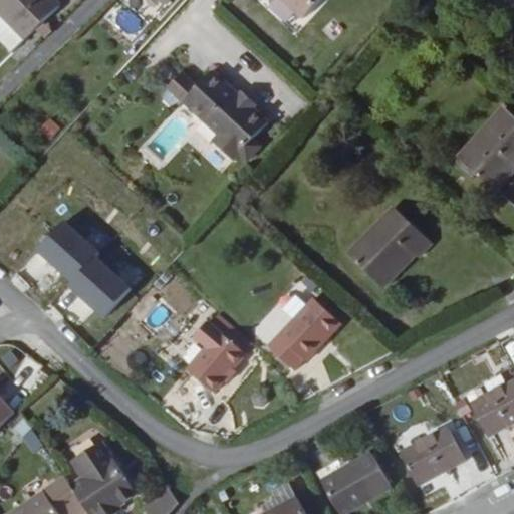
[(61,4),(56,0),(0,0),(0,7),(28,36),(61,4)]
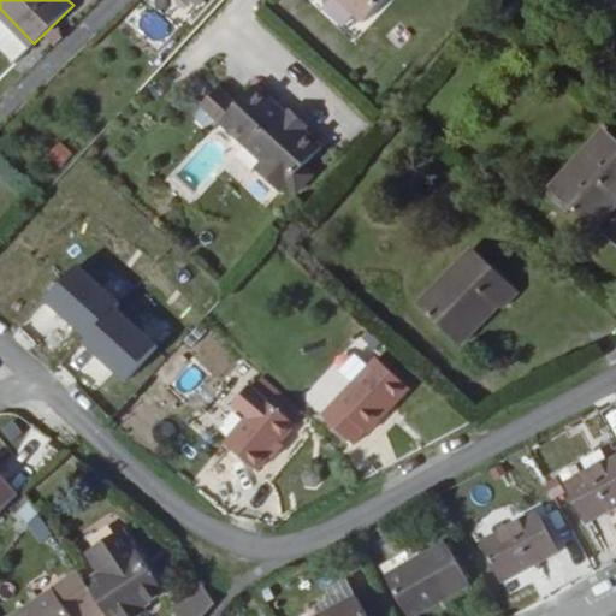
[(215,0),(188,0),(202,15),(215,0)]
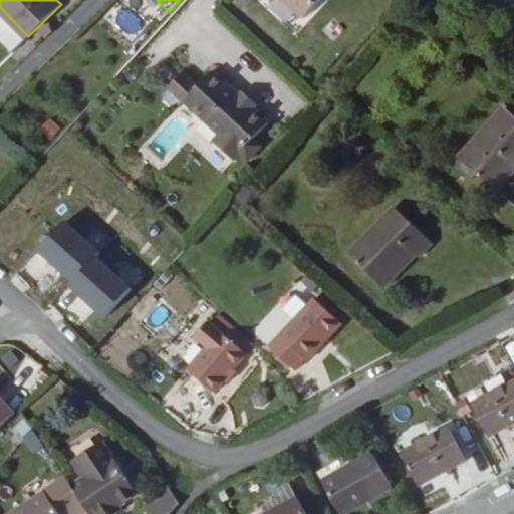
[(322,0),(284,0),(305,19),(322,0)]
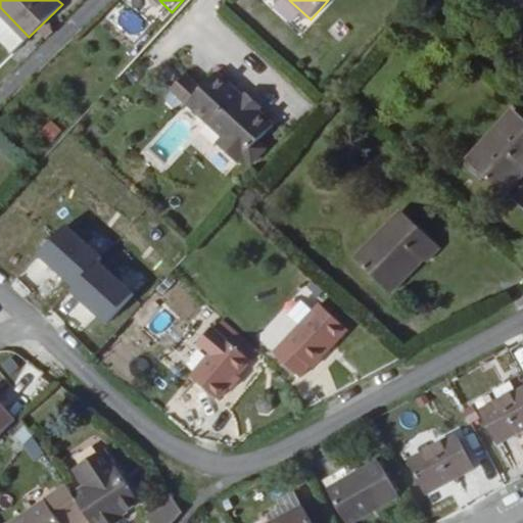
[(257,110),(244,97),(220,75),(202,91),(188,106),(222,137),(215,143),(236,162),(272,125),(257,110)]
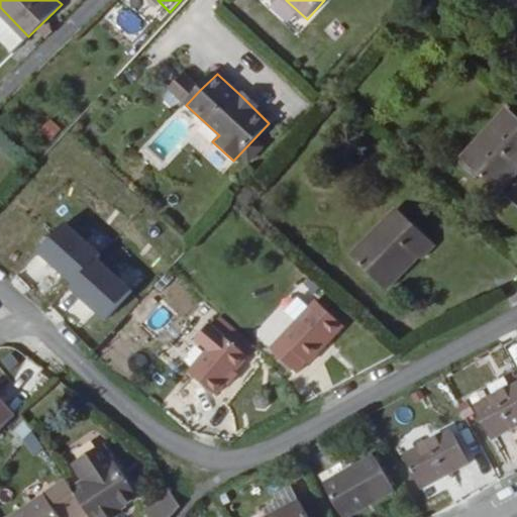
[(185,76),(171,90),(184,103),(186,105),(200,90),(185,76)]
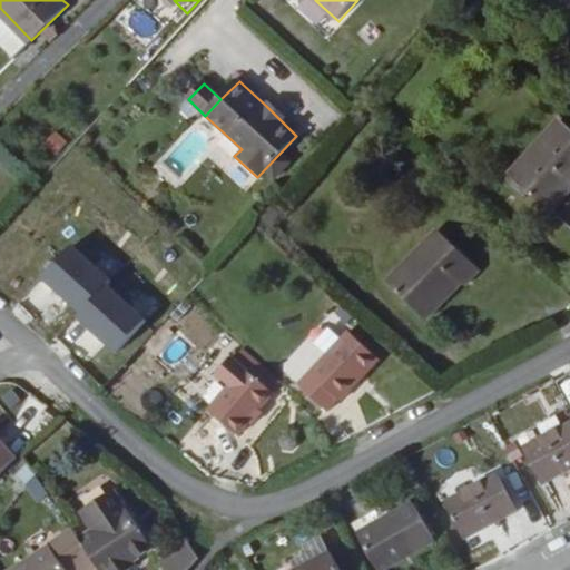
[(188,99),(182,110),(193,120),(203,114),(188,99)]
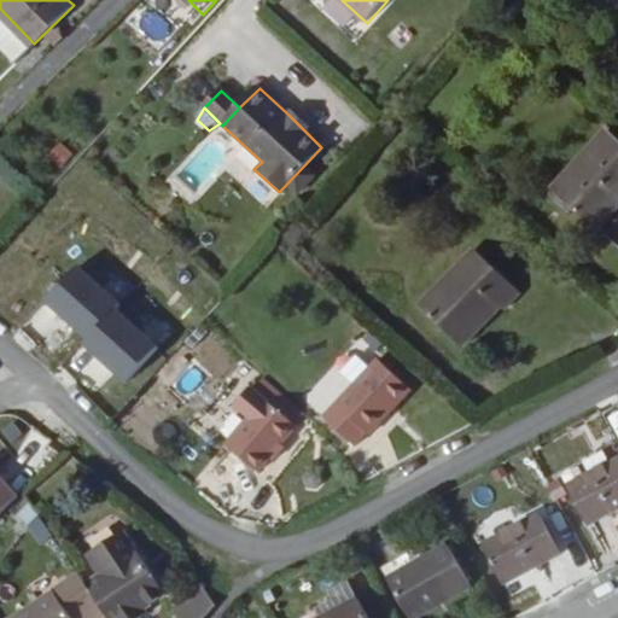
[(292,111),(289,115),(304,130),(308,127),(292,111)]
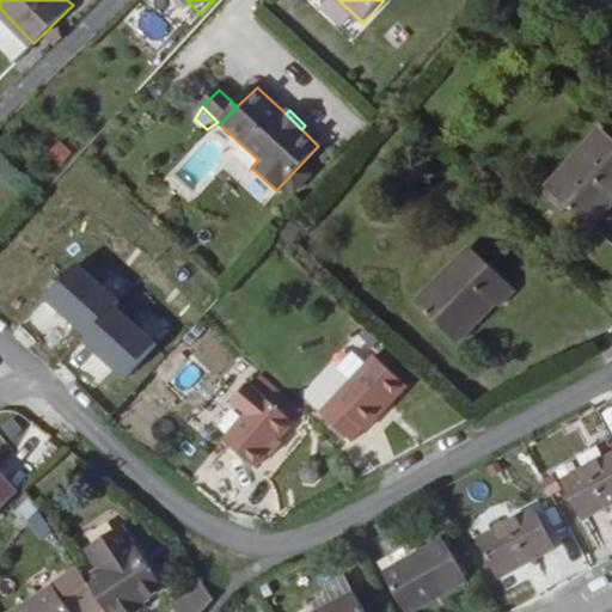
[(611,203),(611,144),(599,132),(545,191),(588,231),(611,203)]
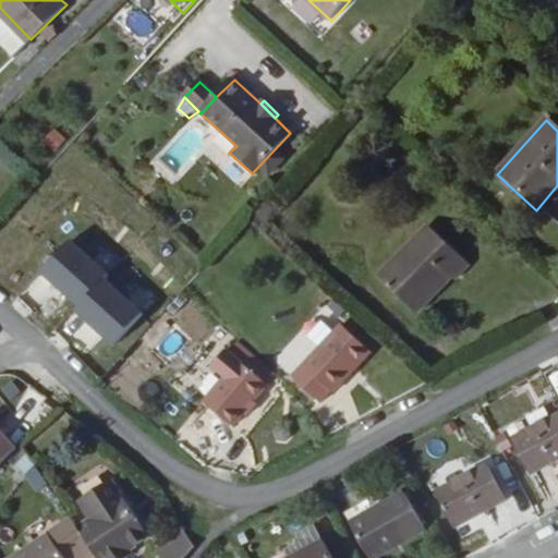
[(63,124),(47,142),(59,153),(75,135),(63,124)]
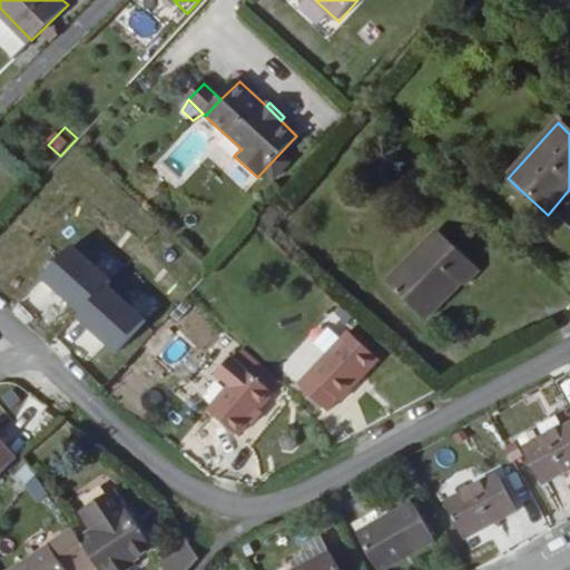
[(474,269),(432,229),(384,284),(423,320),(458,282),(461,285),(474,269)]
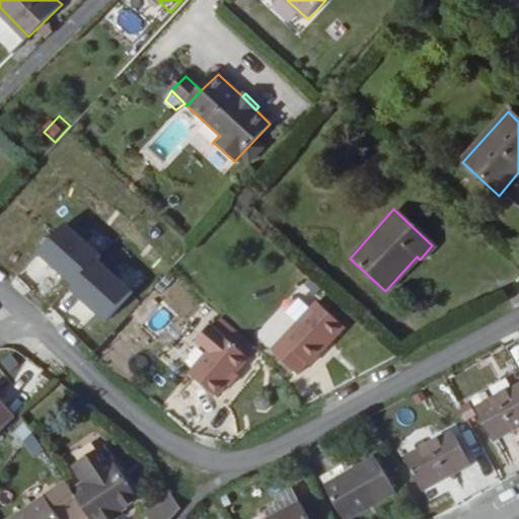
[(343,330),(314,304),(270,353),(295,376),(307,365),(308,367),(343,330)]
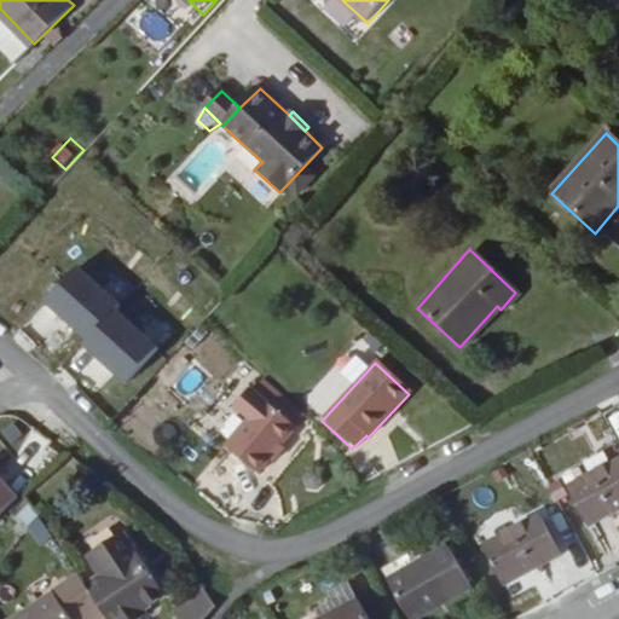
[(259,455),(270,440),(285,423),(242,383),(225,401),(239,414),(215,440),(247,468),(259,455)]
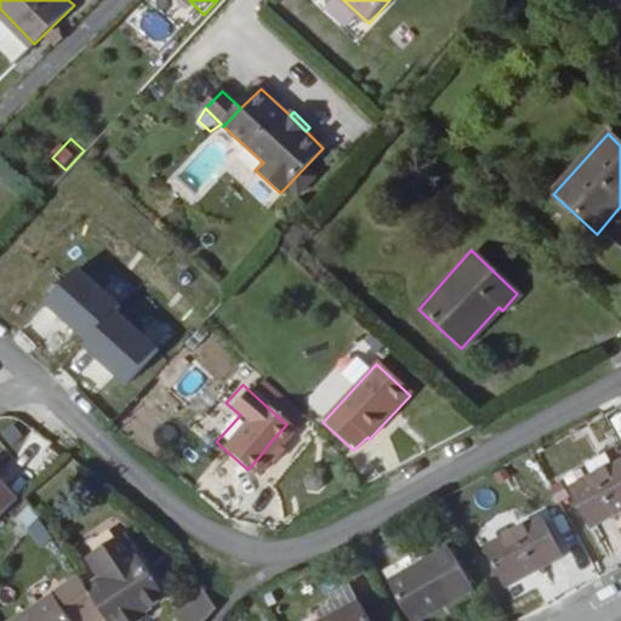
[(274,445),(271,442),(260,456),(262,459),(274,445)]
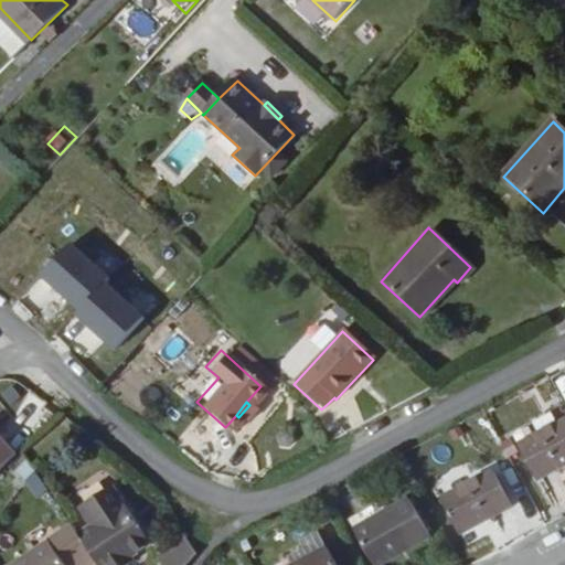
[(536,482),(564,466),(564,418),(515,445),(536,482)]
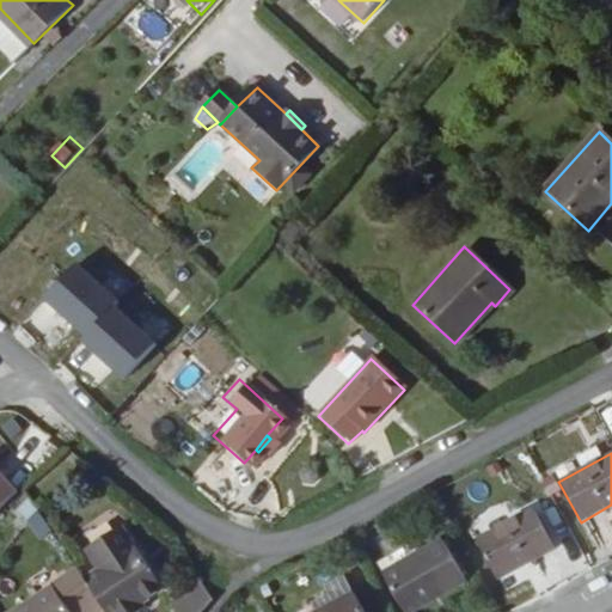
[(0,509),(18,494),(0,473),(0,509)]
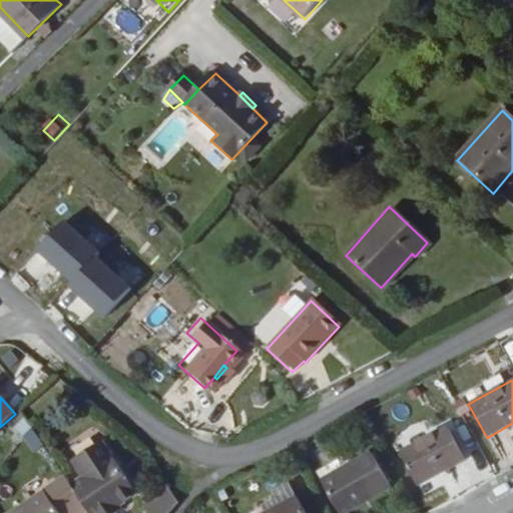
[(416,489),(462,463),(445,431),(398,455),(416,489)]
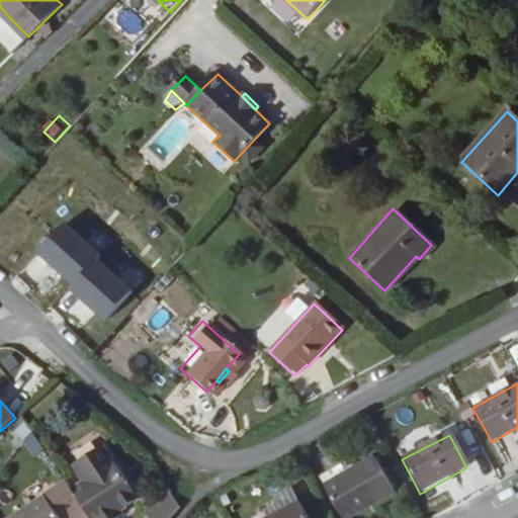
[(82,510),(87,517),(112,517),(117,515),(137,503),(102,449),(72,468),(83,486),(70,494),(82,510)]
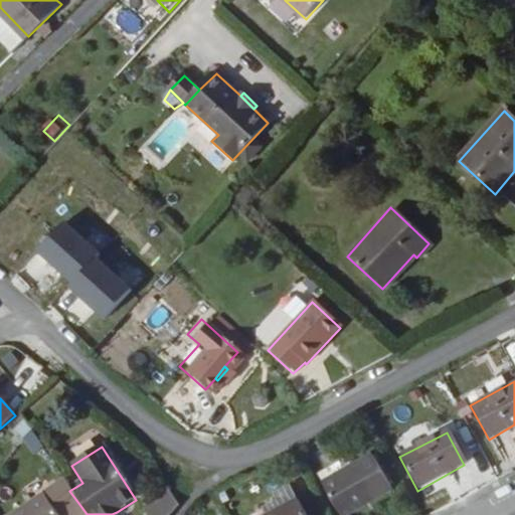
[(337,514),(347,514),(390,492),(371,457),(347,469),(342,461),(317,474),(337,514)]
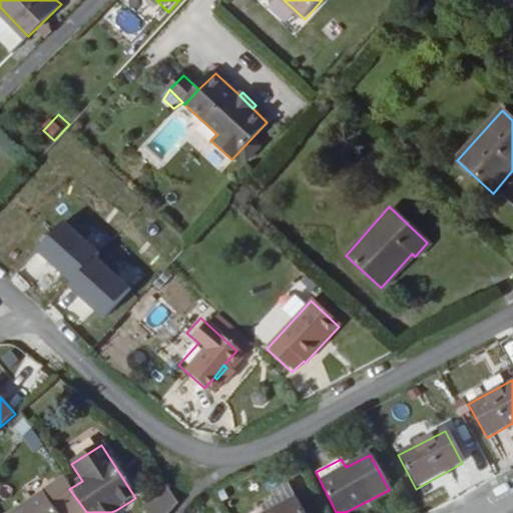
[(65,482),(15,512),(69,512),(81,505),(69,489),(65,482)]
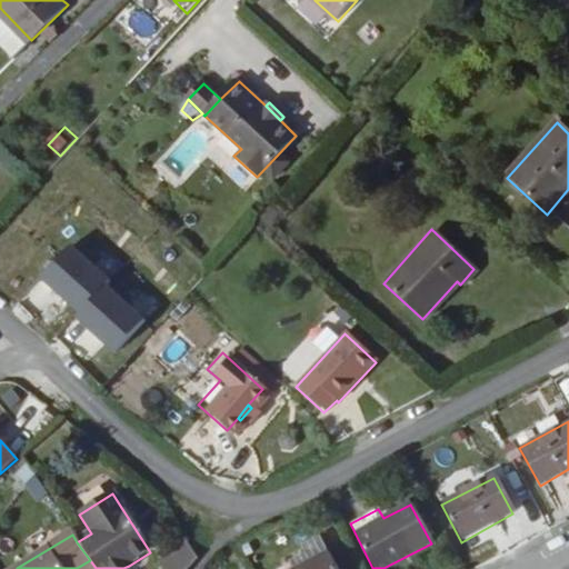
[(157,567),(159,568),(191,568),(199,560),(182,538),(157,567)]
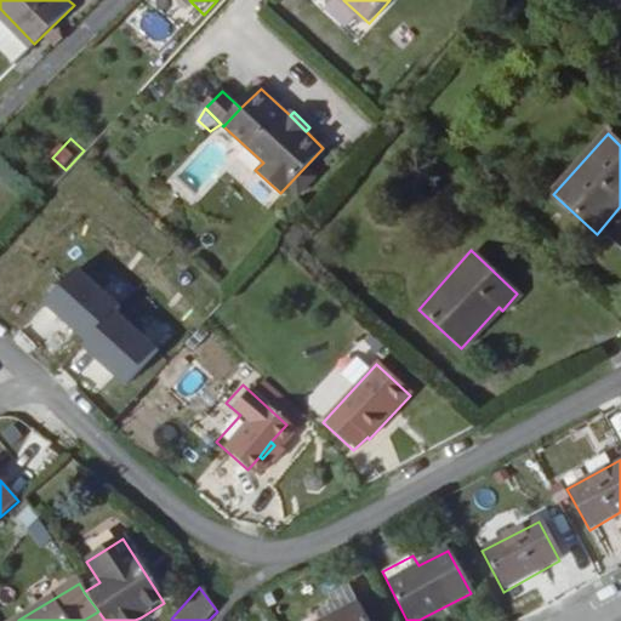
[(364,620),(357,605),(324,620),(364,620)]
